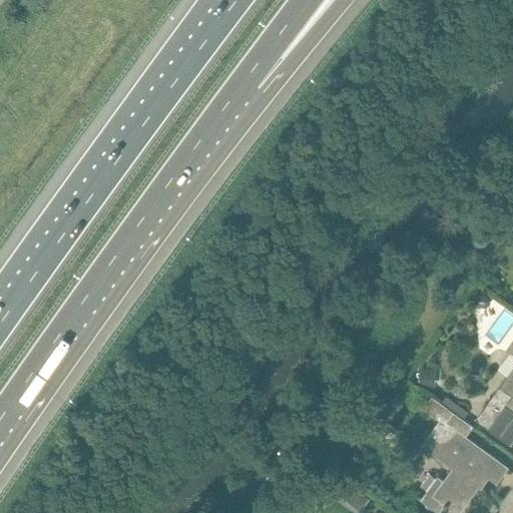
[(476,420),(510,445),(512,441),(512,341),(507,350),(512,354),(512,368),(493,397),(476,420)]
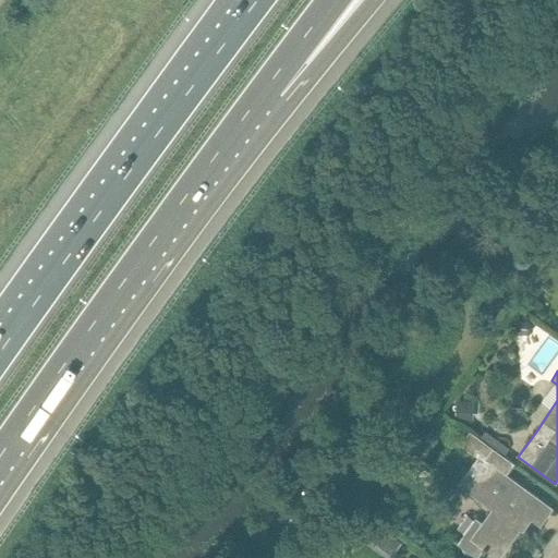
[(469,404),(458,404),(458,417),(469,417),(469,404)]
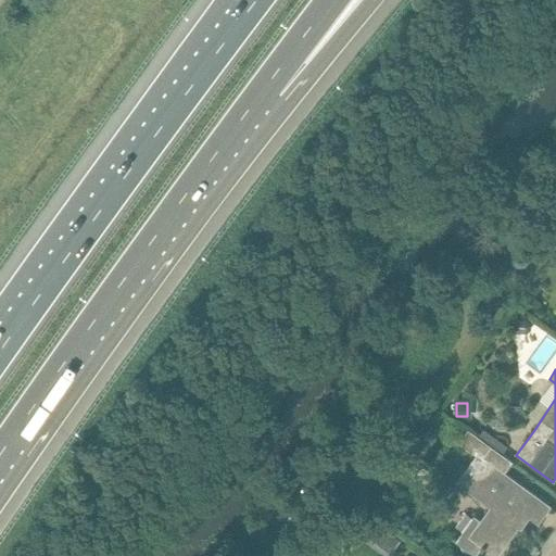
[(467,429),(458,442),(471,452),(480,439),(478,438),(467,429)]
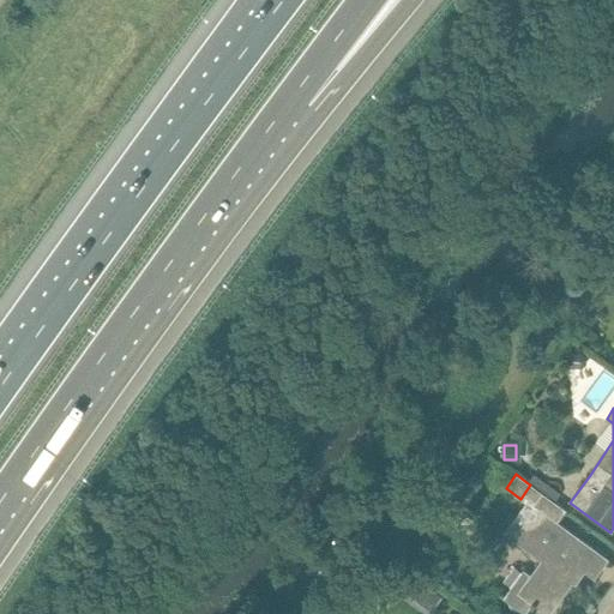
[(524,501),(503,531),(518,543),(540,559),(530,571),(525,567),(503,597),(507,601),(507,602),(507,603),(509,605),(509,606),(510,607),(511,608),(512,609),(513,609),(515,611),(516,611),(517,611),(518,611),(519,611),(521,611),(524,613),(530,606),(534,608),(536,606),(541,609),(539,612),(542,613),(553,613),(564,599),(561,597),(572,583),(575,584),(576,583),(573,582),(582,570),(594,578),(608,559),(557,523),(566,510),(554,503),(551,499),(530,485),(521,499),(524,501)]
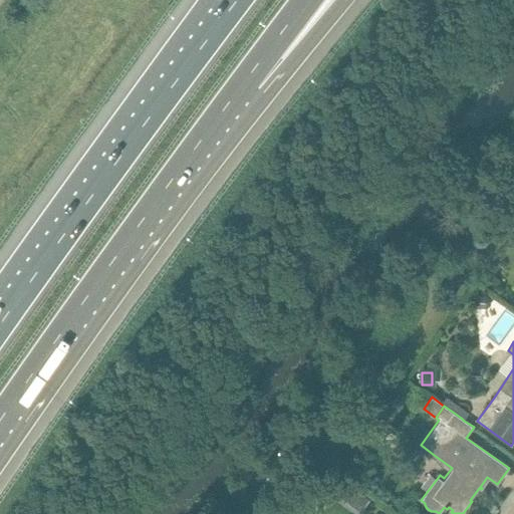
[(338,478),(330,490),(360,511),(368,500),(338,478)]
